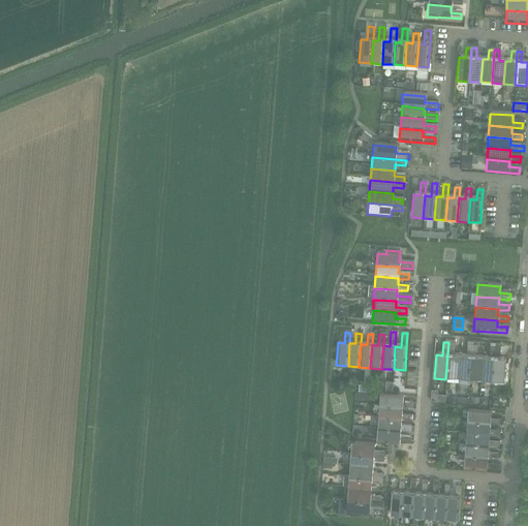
[(448,342),(445,379),(457,379),(459,357),(454,356),(455,343),(448,342)]
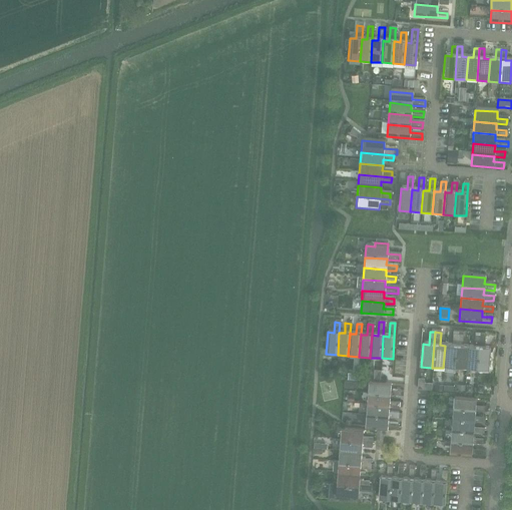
[(445,346),(443,368),(454,369),(457,334),(452,334),(451,346),(445,346)]
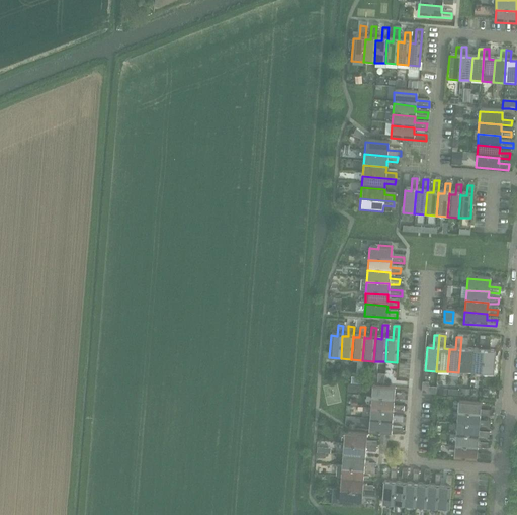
[(461,337),(458,372),(469,373),(471,350),(465,350),(466,337),(461,337)]
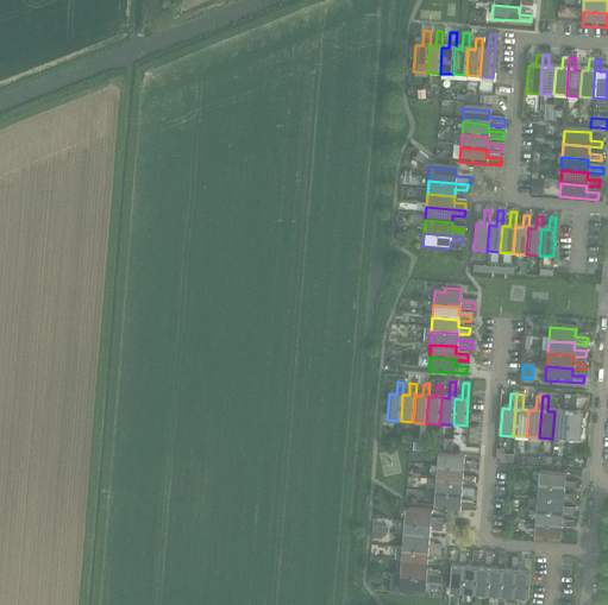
[(555,411),(552,439),(565,440),(569,402),(563,401),(562,413),(555,411)]
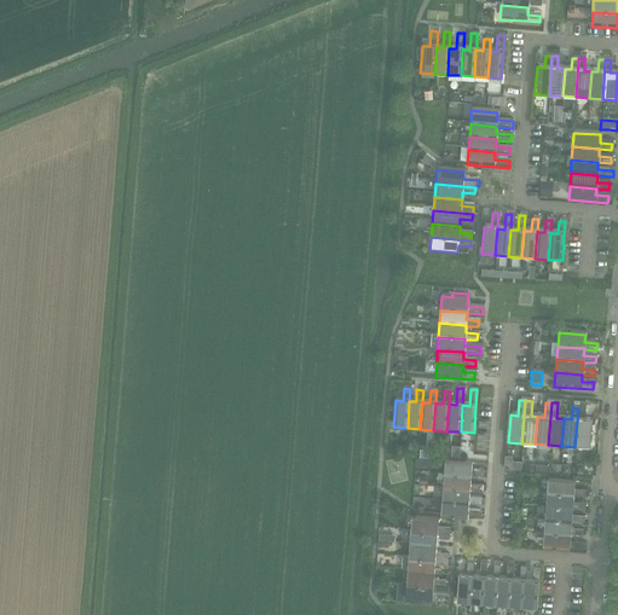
[(578,408),(575,447),(589,448),(591,421),(583,421),(584,408),(578,408)]
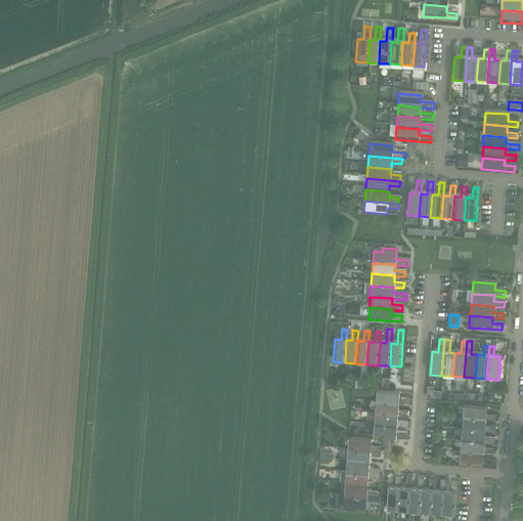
[(433,389),(427,389),(426,399),(440,400),(440,393),(433,393),(433,389)]
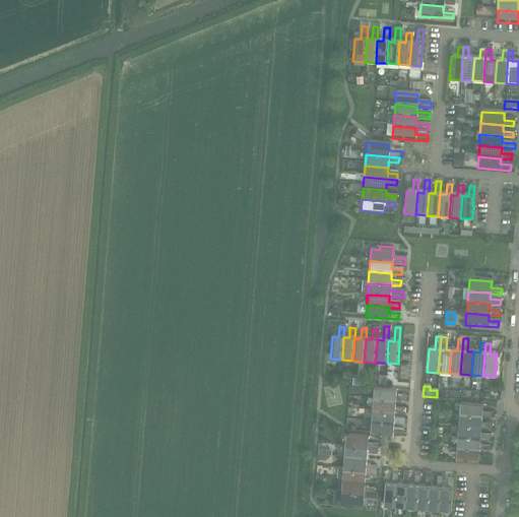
[(372,401),(394,403),(407,404),(408,398),(394,397),(395,391),(373,390),(372,401)]
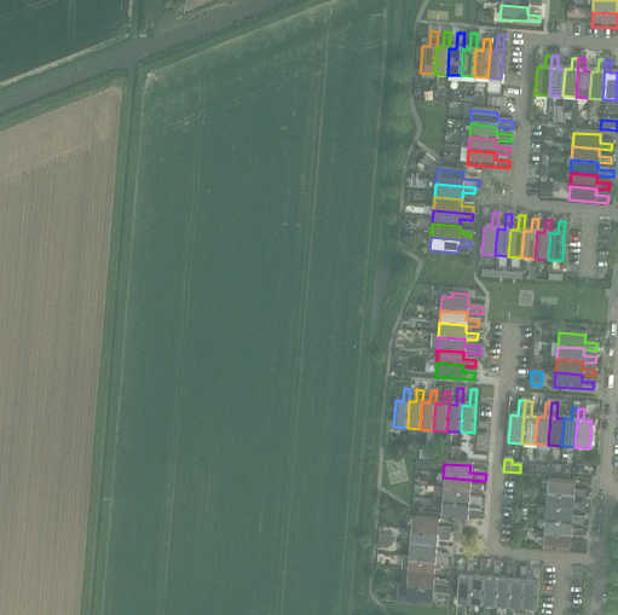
[(443,477),(442,491),(468,493),(481,493),(481,489),(481,487),(469,486),(469,480),(443,477)]
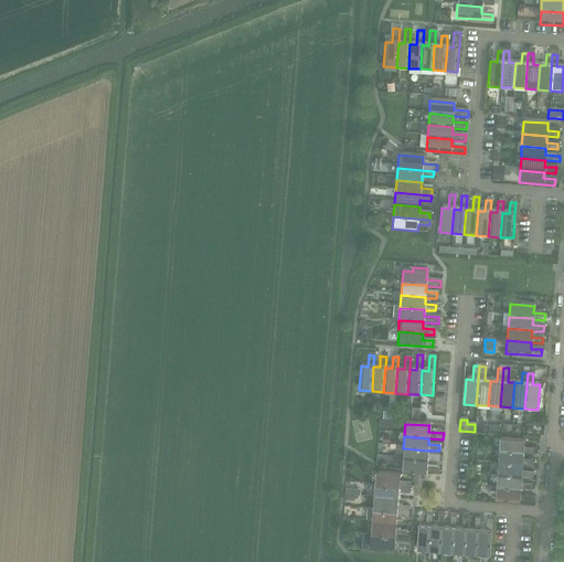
[(499,441),(498,453),(522,455),(522,456),(533,456),(534,451),(522,449),(523,443),(499,441)]
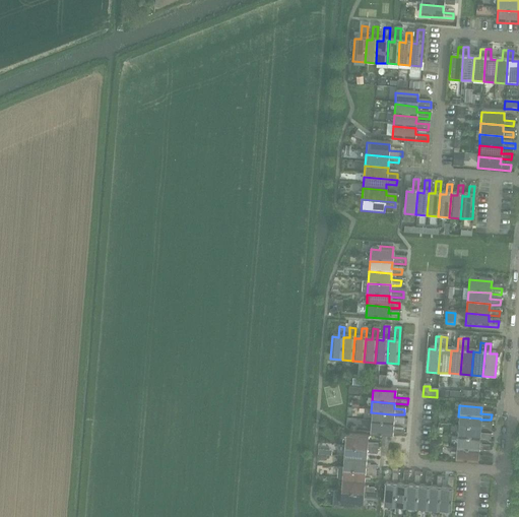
[(371,424),(392,426),(403,427),(403,423),(403,421),(393,419),(393,414),(371,412),(371,424)]
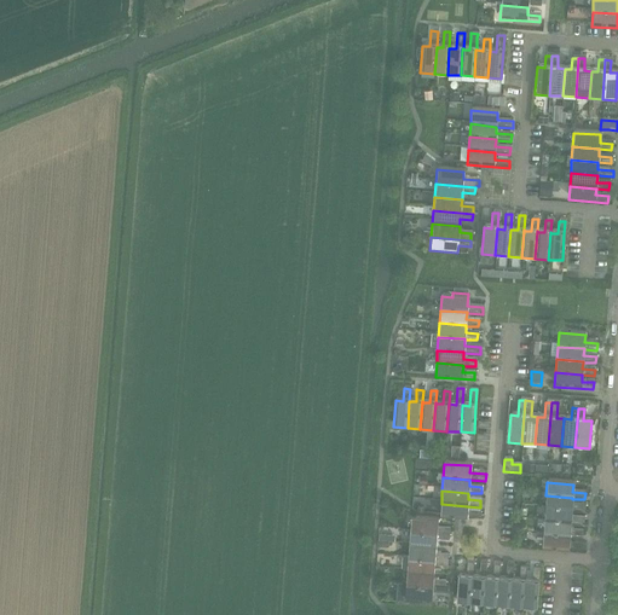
[(546,495),(544,509),(571,511),(584,512),(584,506),(572,505),(572,499),(572,498),(546,495)]
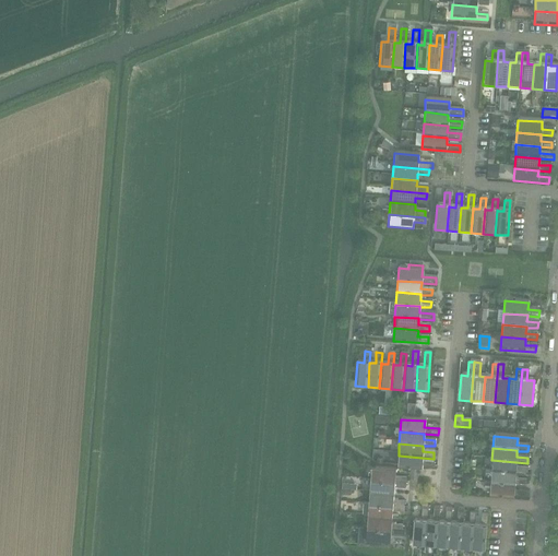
[(399,456),(398,466),(398,468),(432,471),(432,464),(422,463),(422,458),(399,456)]
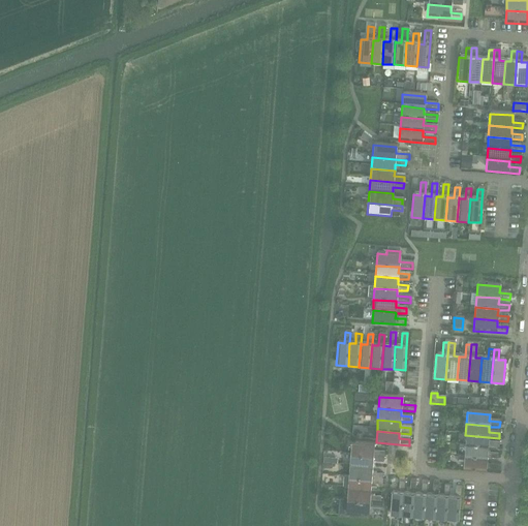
[(465,435),(464,446),(488,449),(487,449),(498,450),(498,443),(488,443),(488,437),(465,435)]
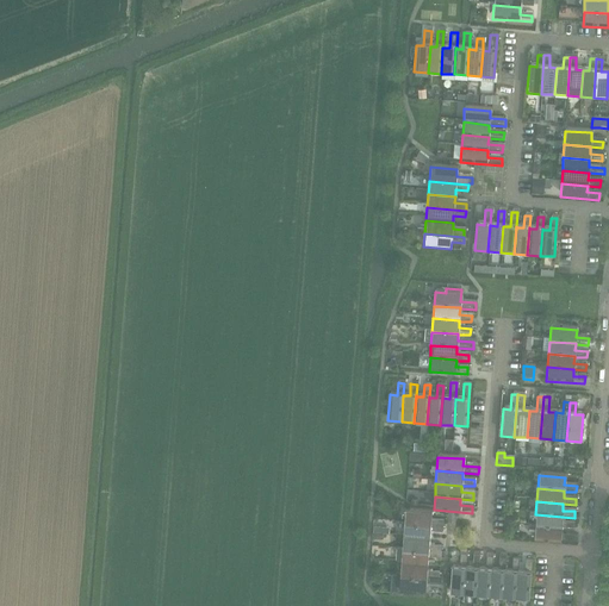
[(404,511),(403,524),(442,528),(442,522),(430,520),(432,513),(404,511)]
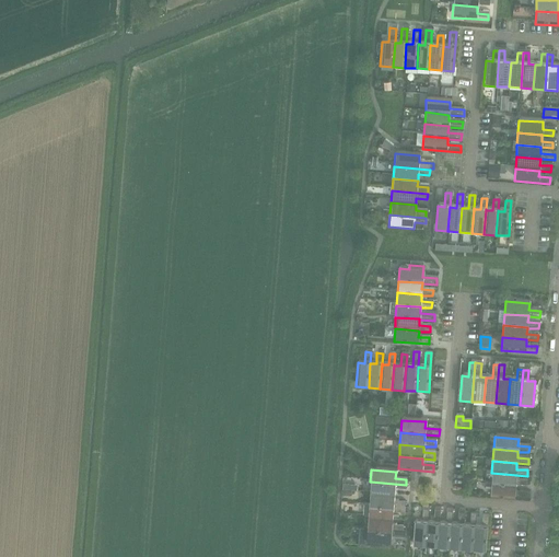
[(491,473),(491,485),(514,487),(515,487),(526,488),(526,482),(515,480),(515,475),(516,475),(491,473)]
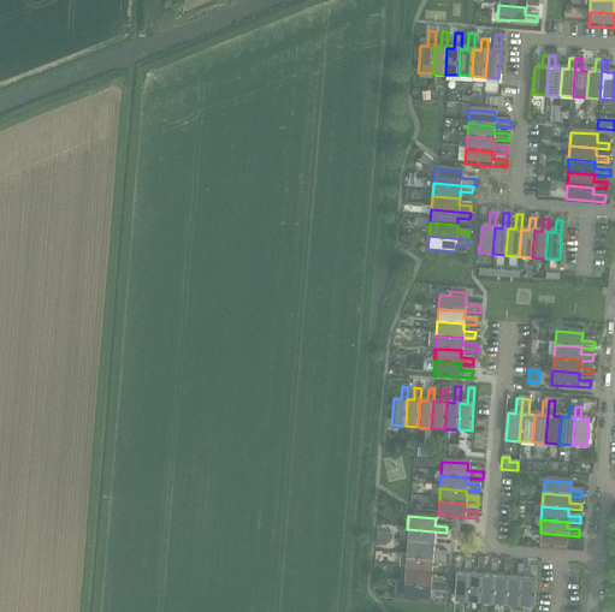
[(407,529),(407,542),(433,545),(433,538),(445,539),(447,533),(407,529)]
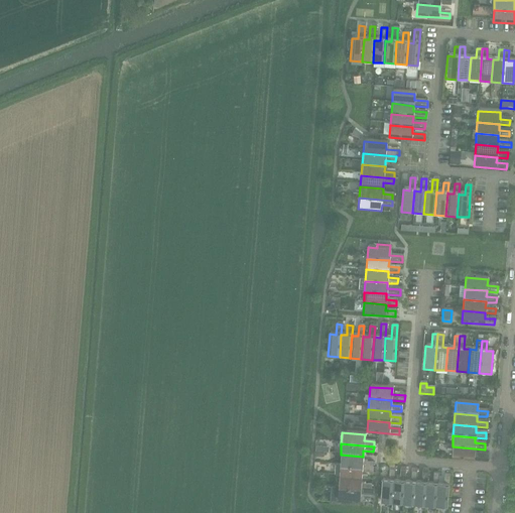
[(453,446),(452,459),(487,461),(487,456),(474,455),(475,449),(474,449),(453,446)]
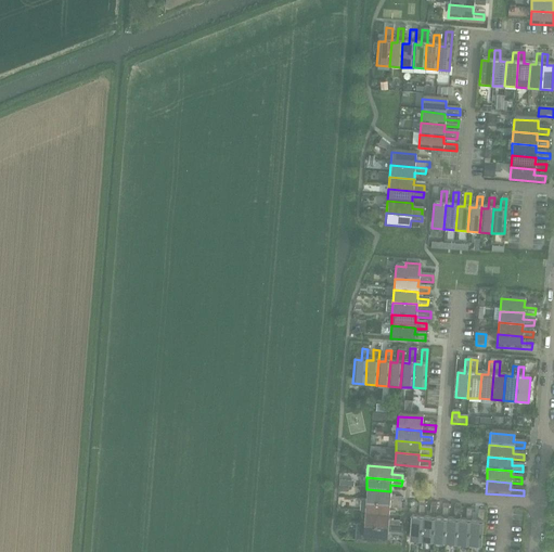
[(366,489),(365,502),(400,504),(401,499),(389,498),(390,491),(366,489)]
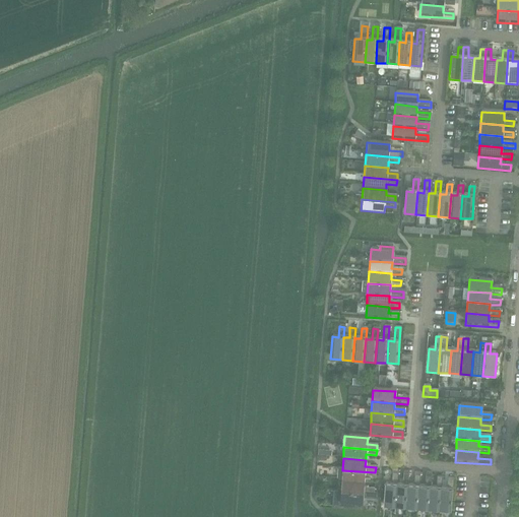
[(337,480),(341,480),(364,482),(365,476),(378,477),(378,472),(375,472),(342,470),(337,469),(337,480)]
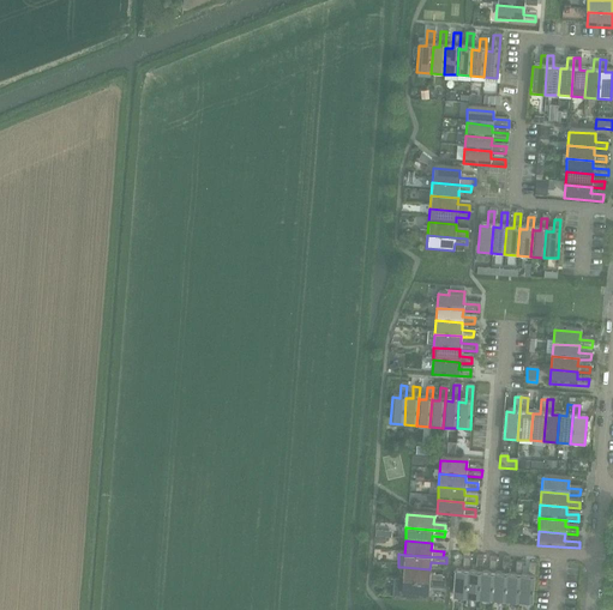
[(452,598),(466,599),(467,580),(468,573),(469,557),(463,556),(462,572),(455,572),(452,598)]
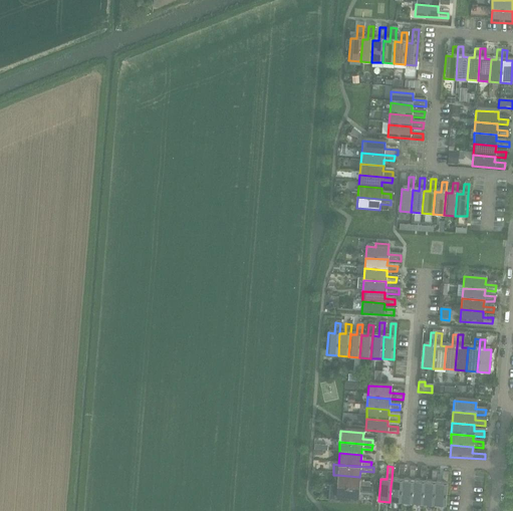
[(391,486),(390,502),(401,502),(402,486),(403,481),(404,467),(402,467),(399,467),(398,480),(392,480),(391,486)]
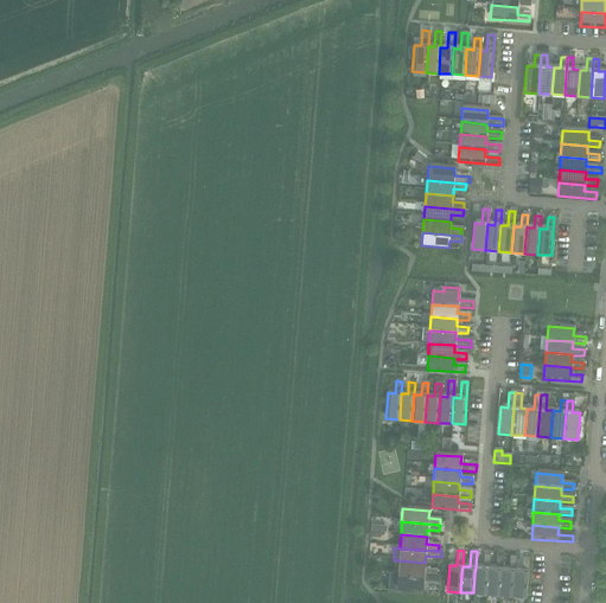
[(474,573),(473,592),(486,594),(489,568),(490,552),(484,552),(483,568),(476,568),(474,573)]
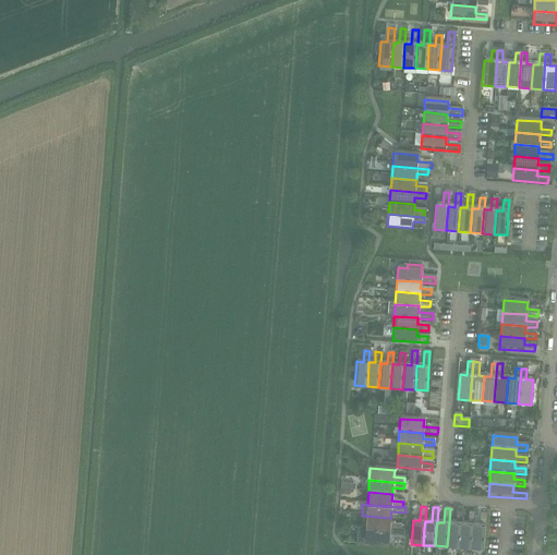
[(449,522),(447,546),(459,547),(460,528),(461,523),(462,509),(457,509),(456,523),(449,522)]
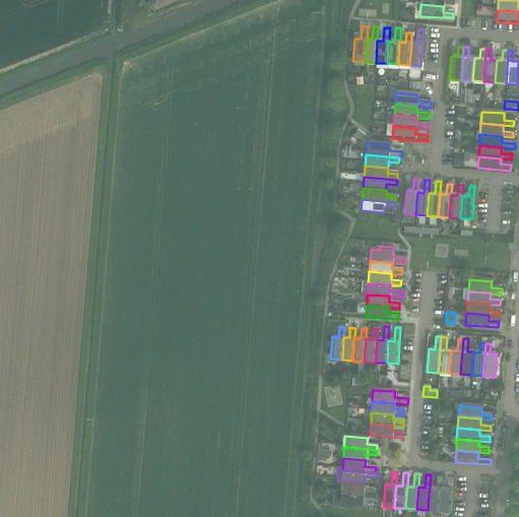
[(429,492),(428,510),(439,511),(440,492),(441,489),(442,478),(436,478),(436,489),(430,488),(429,492)]
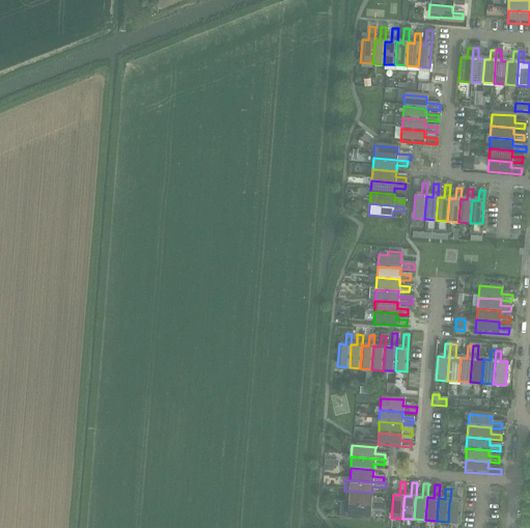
[(449,502),(448,522),(461,523),(462,500),(463,490),(456,489),(456,500),(450,499),(449,502)]
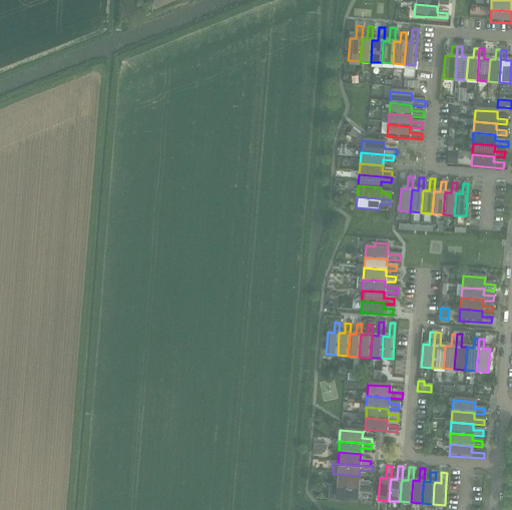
[(337,474),(336,485),(339,486),(369,488),(369,483),(359,482),(359,476),(337,474)]
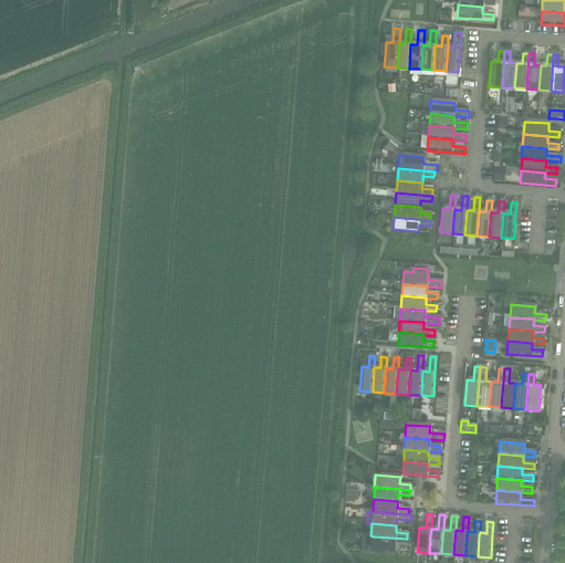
[(363,535),(362,553),(388,555),(388,550),(395,550),(395,543),(409,544),(410,539),(407,539),(374,537),(370,535),(363,535)]
